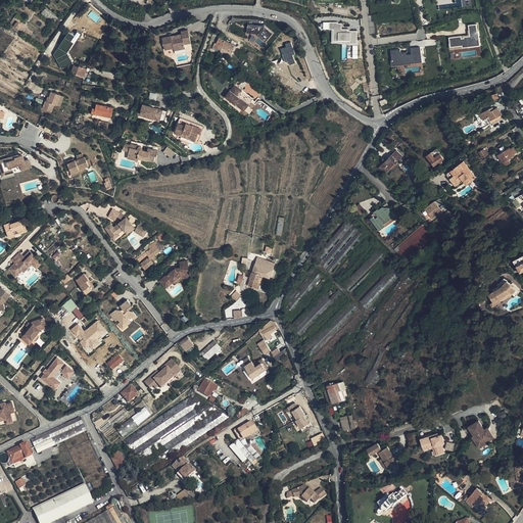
[(15,15),(13,18),(24,26),(26,22),(15,15)]
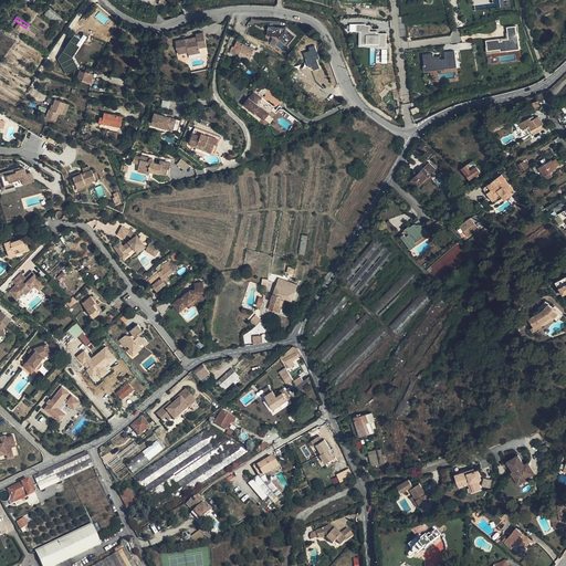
[(14,20),(10,27),(14,29),(13,31),(19,34),(21,32),(22,32),(25,28),(14,20)]
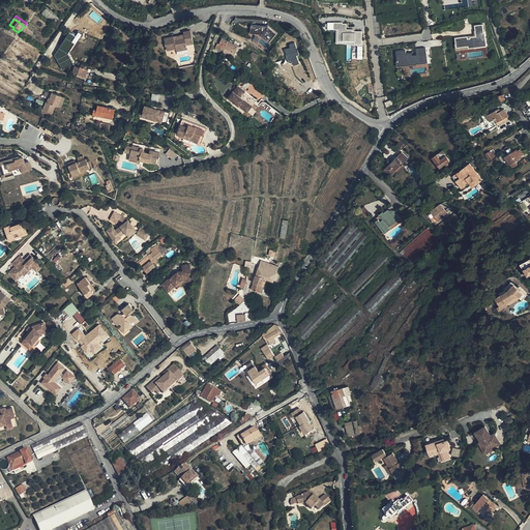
[(337,29),(337,41),(354,41),(354,45),(361,45),(362,31),(352,31),(352,29),(346,29),(346,24),(343,24),(343,22),(334,22),(334,29),(337,29)]
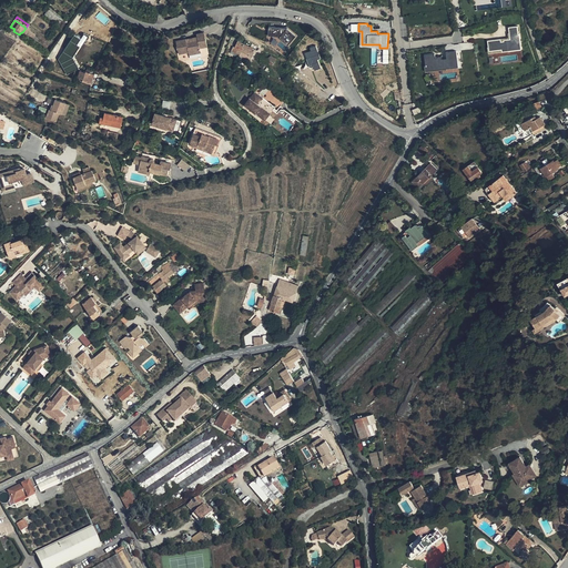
[(503,51),(521,49),(519,33),(518,33),(517,27),(508,28),(510,40),(501,41),(500,39),(488,41),(489,51),(501,49),(503,51)]
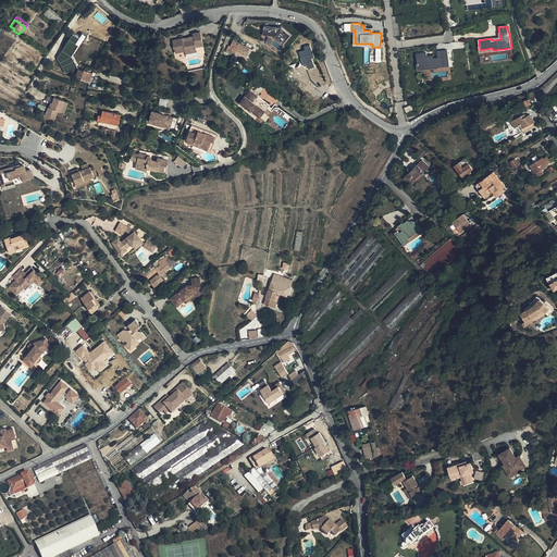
[(261,38),(286,41),(287,29),(263,27),(261,38)]
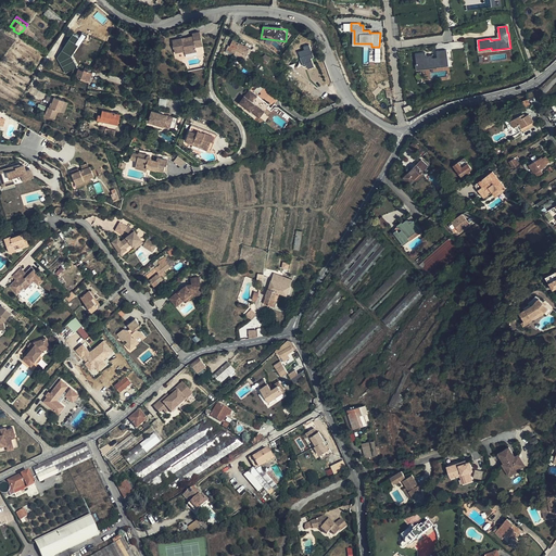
[(35,34),(28,28),(24,34),(32,39),(35,34)]
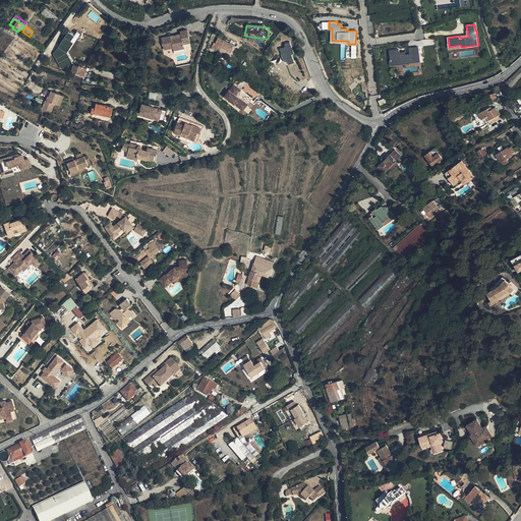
[(171,36),(161,38),(164,50),(173,48),(173,50),(184,48),(183,44),(190,42),(187,30),(180,31),(181,37),(171,39),(171,36)]
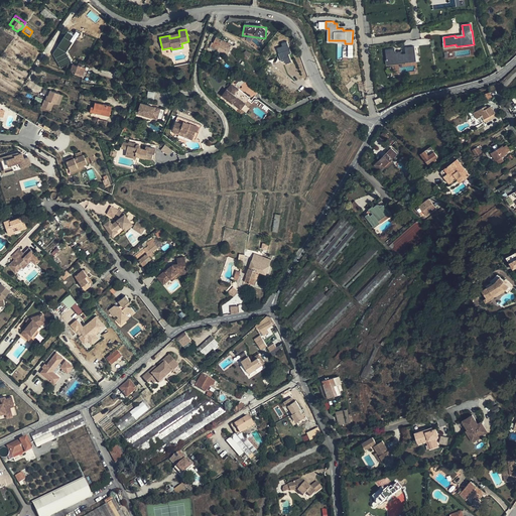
[(219,35),(230,40),(233,35),(229,32),(222,29),(219,35)]
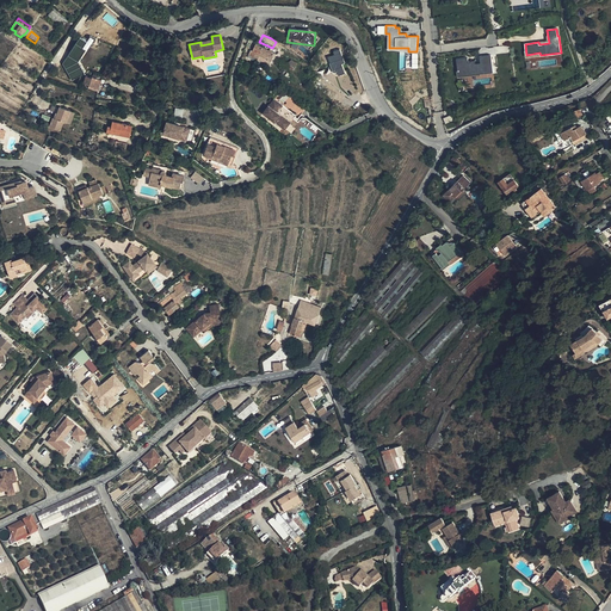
[(82,69),(78,66),(94,39),(90,37),(86,43),(79,38),(60,68),(76,79),(82,69)]
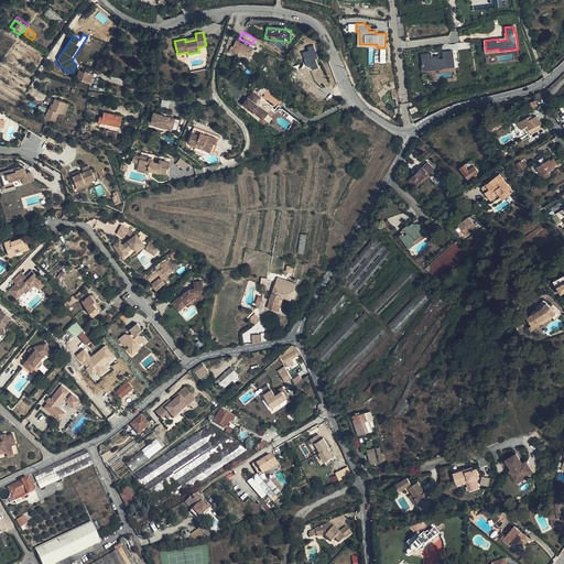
[(252,51),(235,41),(231,47),(249,56),(252,51)]
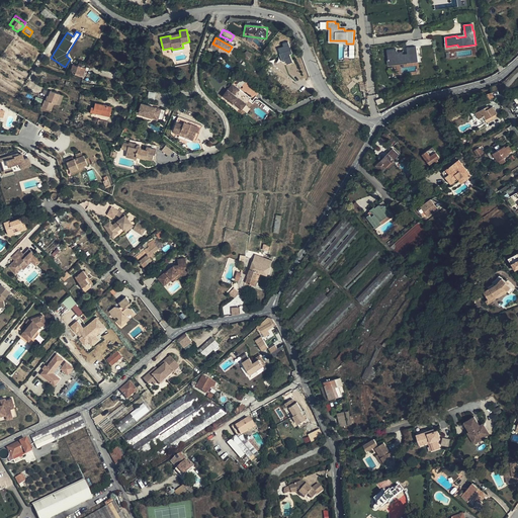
[(289,55),(291,54),(288,41),(281,44),(282,47),(277,49),(282,63),(285,61),(286,65),(292,63),(289,55)]
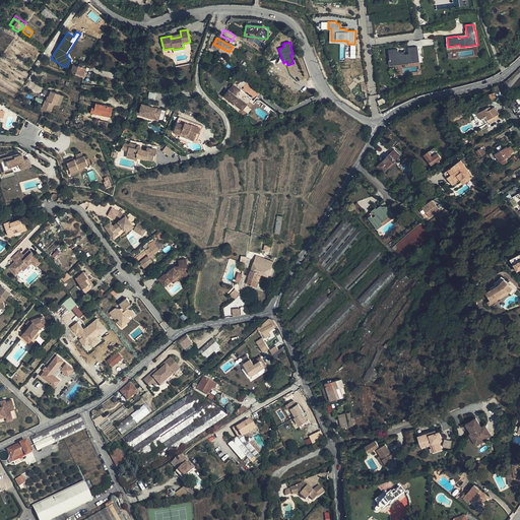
[(419,62),(417,48),(408,49),(409,54),(404,55),(404,52),(398,53),(398,49),(388,51),(390,66),(419,62)]
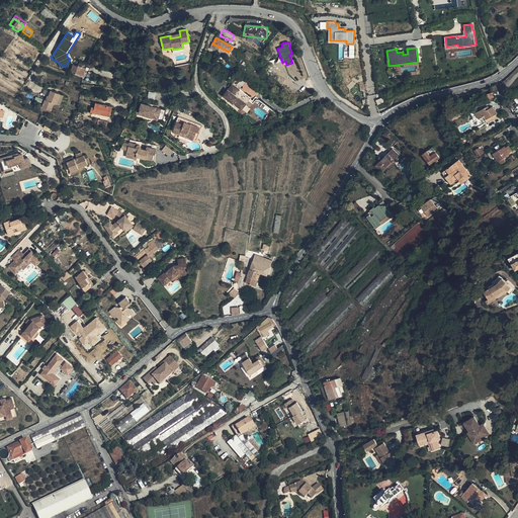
[(246,62),(251,55),(246,51),(245,52),(241,59),(246,62)]
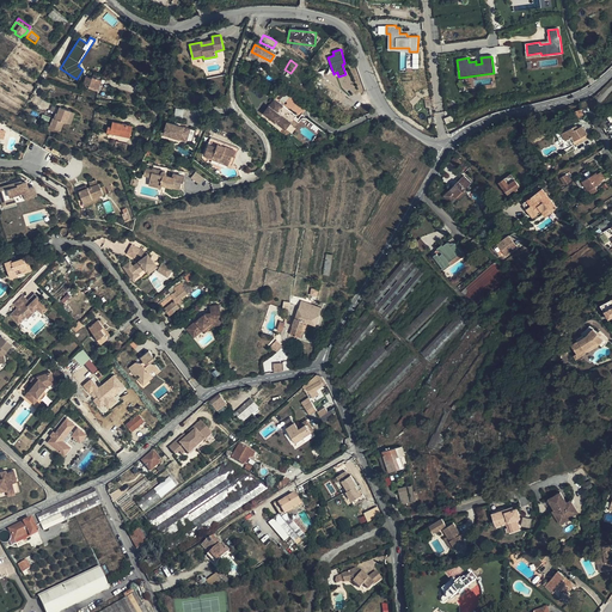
[(318,90),(325,80),(318,74),(317,77),(310,85),(318,91),(318,90)]
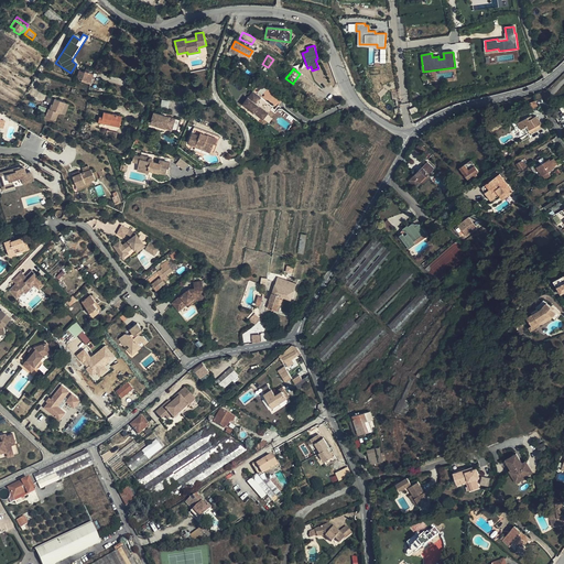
[(94,74),(85,71),(80,80),(89,84),(94,74)]
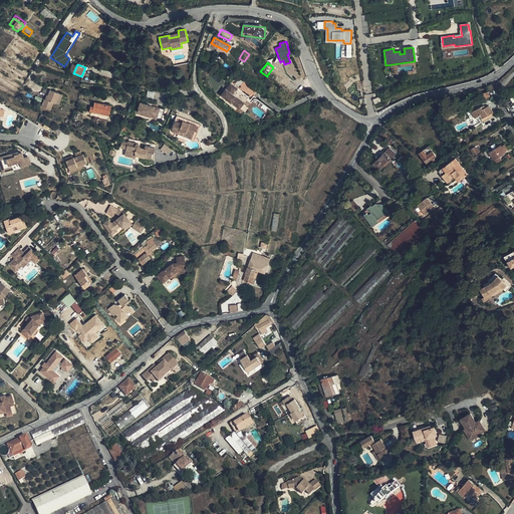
[(278,71),(273,67),(267,75),(281,86),(287,78),(278,71)]
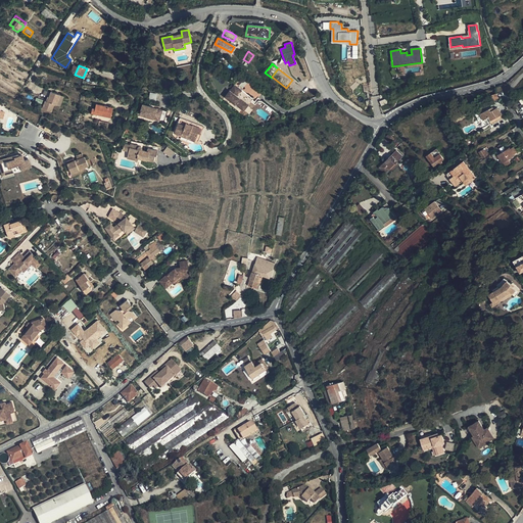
[(234,86),(224,98),(241,111),(246,105),(237,98),(242,92),(234,86)]
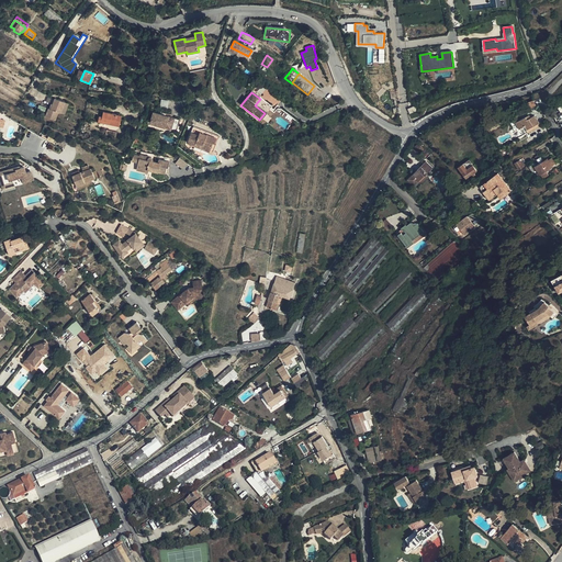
[(60,113),(65,101),(55,98),(51,109),(48,108),(46,116),(55,120),(58,112),(60,113)]
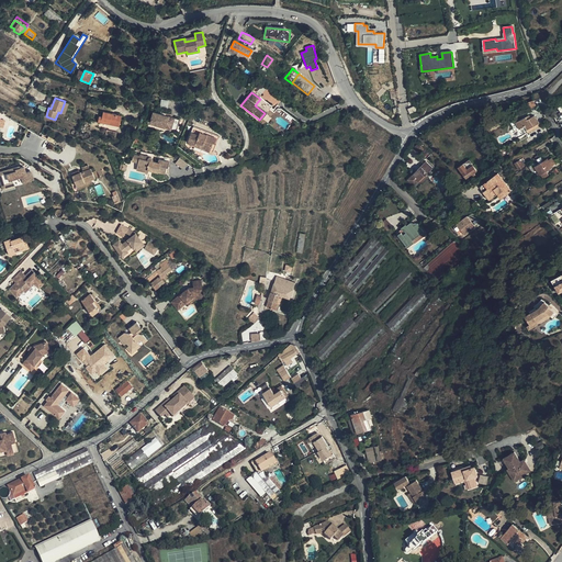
[(99,115),(98,121),(120,125),(122,115),(103,111),(102,116),(99,115)]
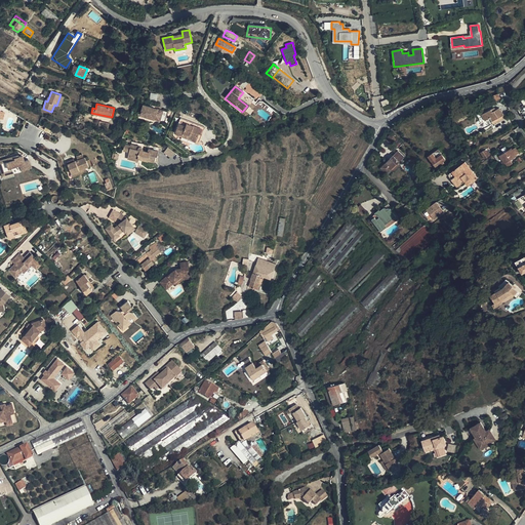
[(144,104),(140,115),(165,122),(168,112),(144,104)]
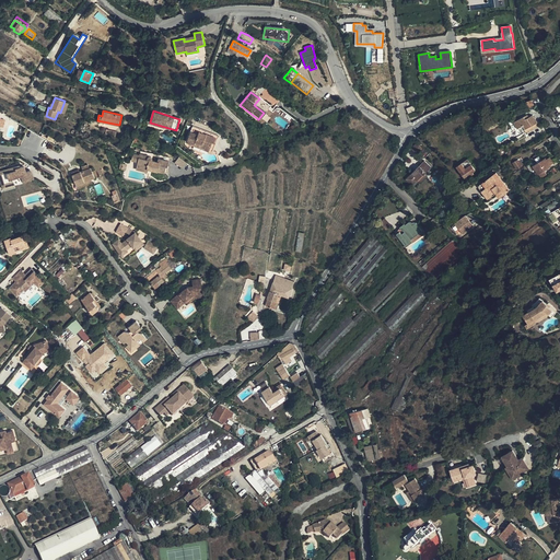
[(528,118),(525,120),(523,118),(513,124),(516,130),(523,126),(525,130),(537,123),(533,115),(528,118)]
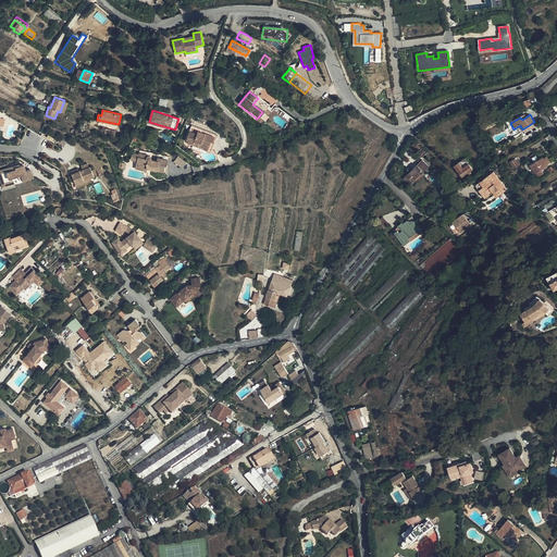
[(534,122),(522,130),(520,131),(522,134),(539,125),(536,121),(534,122)]
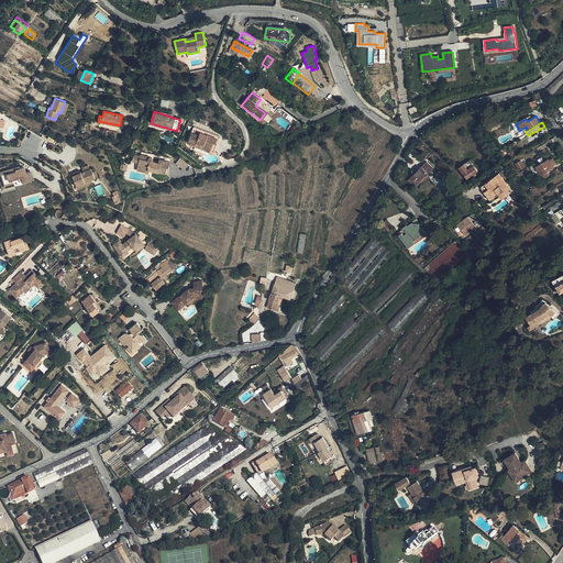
[(194,127),(188,142),(190,143),(189,145),(195,146),(196,145),(214,152),(220,136),(194,127)]
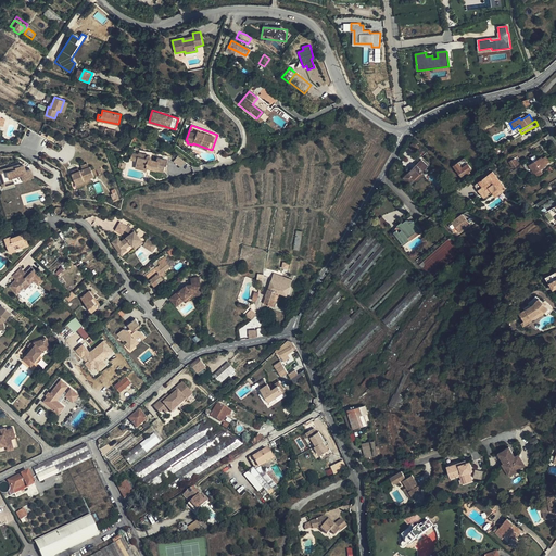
[(414,142),(408,148),(414,153),(419,148),(414,142)]
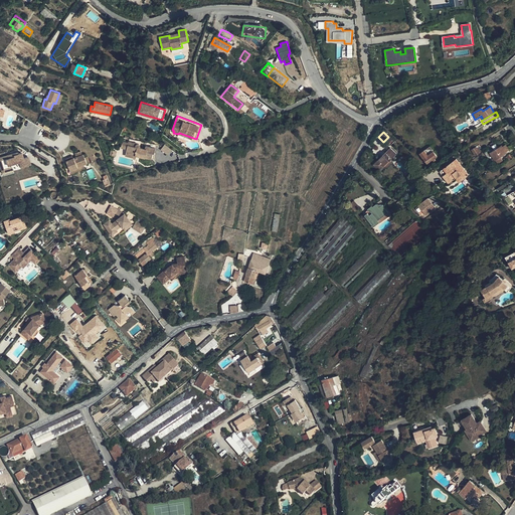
[(129,142),(123,141),(122,147),(127,149),(126,155),(137,158),(137,156),(151,159),(152,152),(154,153),(155,148),(146,146),(145,149),(139,147),(140,145),(139,144),(139,143),(129,141),(129,142)]
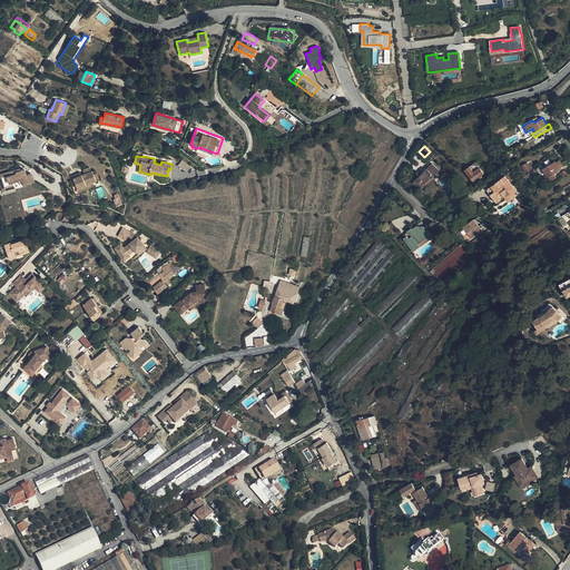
[(183,159),(178,165),(186,172),(190,166),(183,159)]
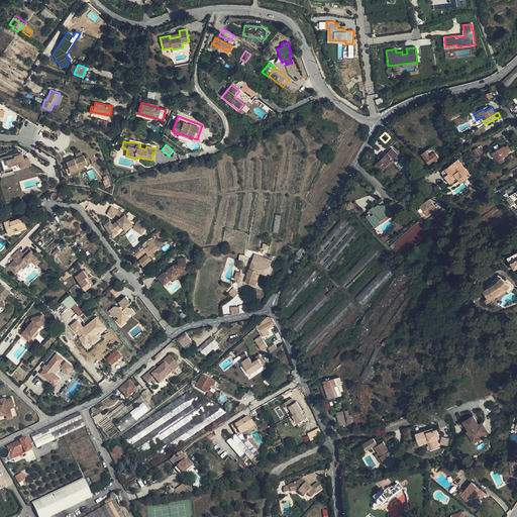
[(492,154),(496,163),(502,159),(507,156),(507,154),(510,152),(507,147),(504,149),(503,147),(492,154)]
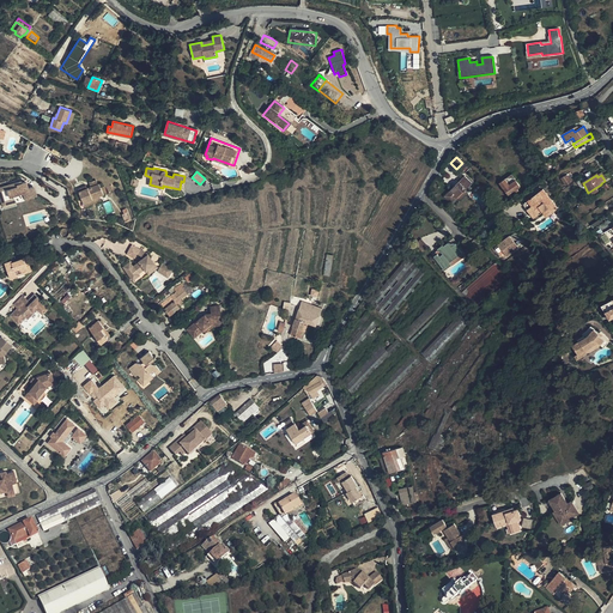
[(463,176),(449,192),(457,199),(472,184),(463,176)]
